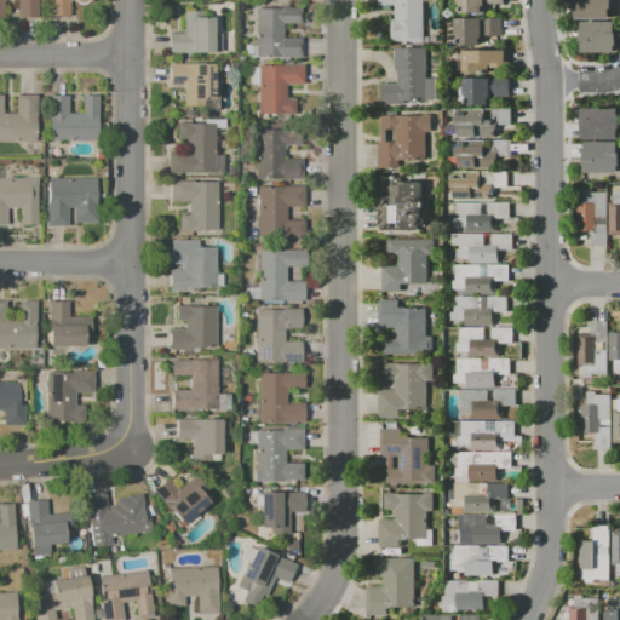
[(0,0),(38,0),(38,17),(17,17),(17,0),(4,0),(5,17),(0,17),(0,0)]
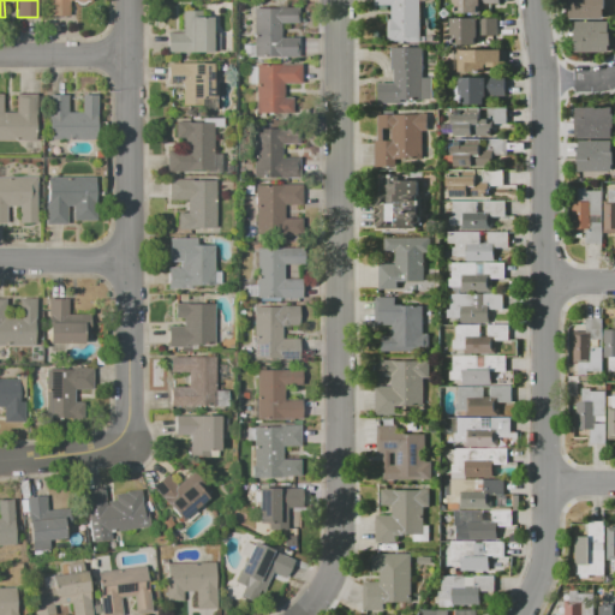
[(51,0),(51,16),(69,16),(67,0),(51,0)]
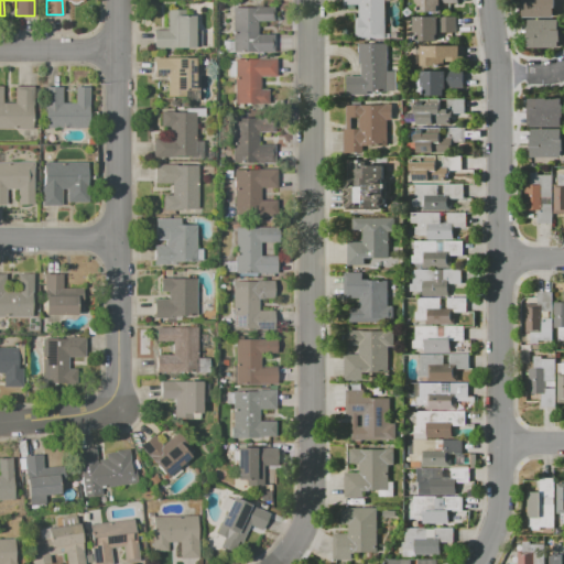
[(386,0),(386,39),(365,39),(365,33),(359,33),(359,6),(343,6),(343,0),(386,0)]
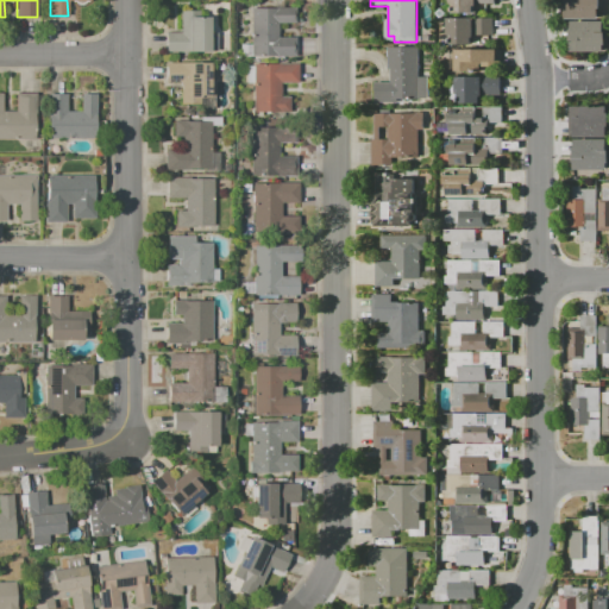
[(450,0),(496,0),(496,6),(476,6),(476,16),(450,16),(450,0)]
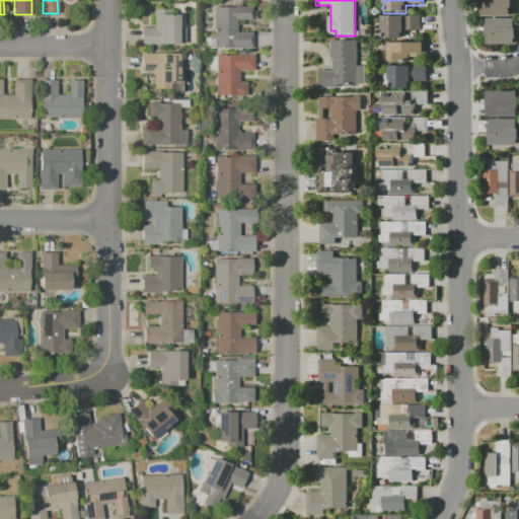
[(511,0),(511,7),(510,7),(510,15),(477,15),(477,0),(511,0)]
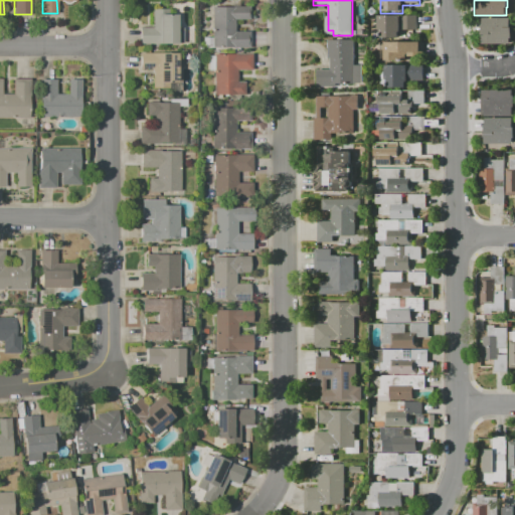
[(211,7),(249,7),(249,19),(234,19),(234,33),(249,33),(249,49),(212,49),(211,7)]
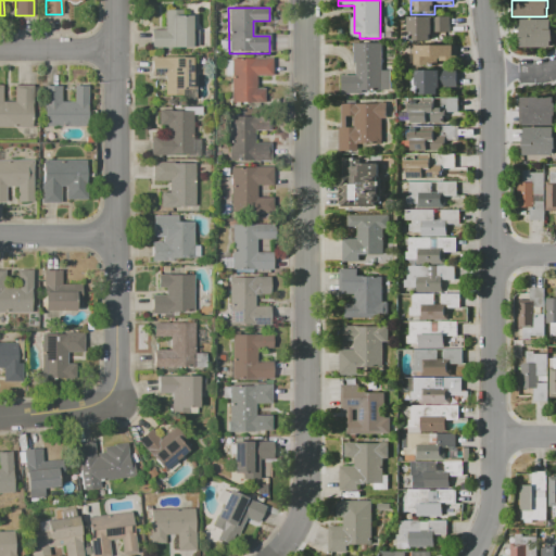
[(151,29),(164,29),(164,9),(182,9),(182,16),(193,16),(193,48),(151,48),(151,29)]
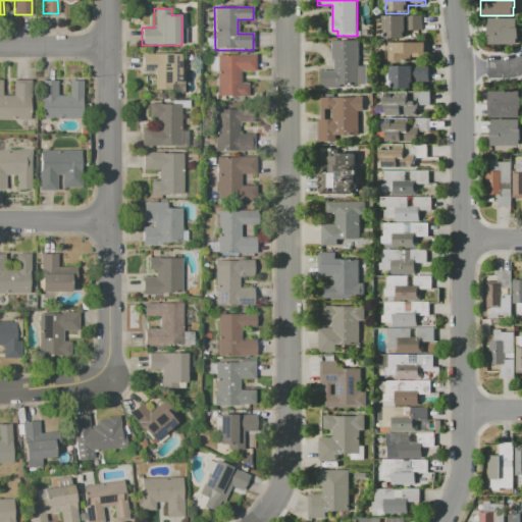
[(383,16),(423,16),(423,33),(405,33),(405,40),(383,40),(383,16)]
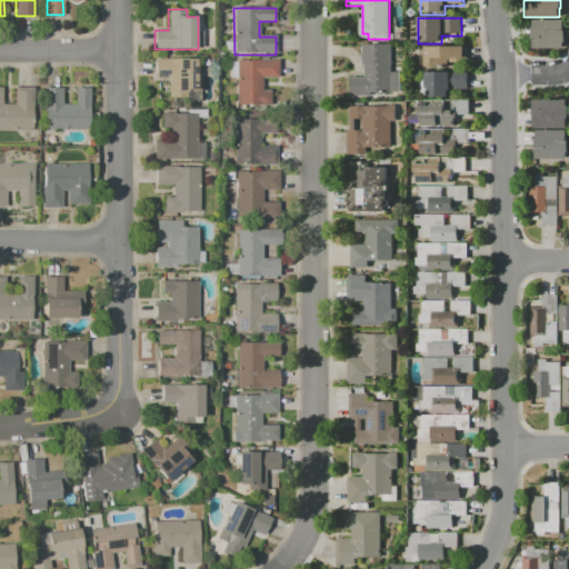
[(563,48),(531,47),(531,32),(532,32),(532,27),(533,27),(533,19),(563,20),(563,29),(566,29),(565,41),(563,41),(563,48)]
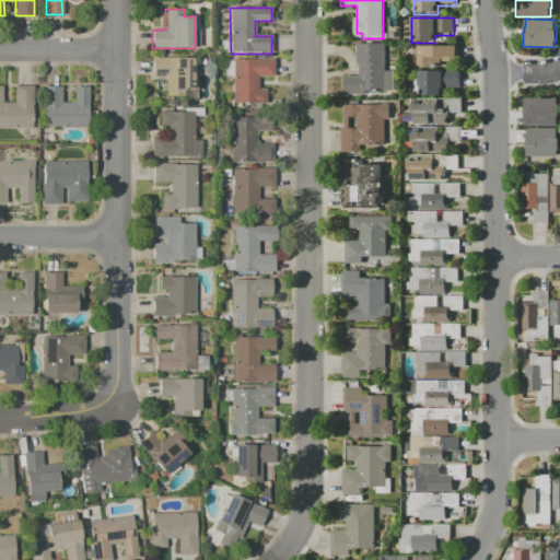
[(384,93),(365,92),(365,96),(343,95),(343,77),(358,77),(359,44),(385,44),(384,93)]
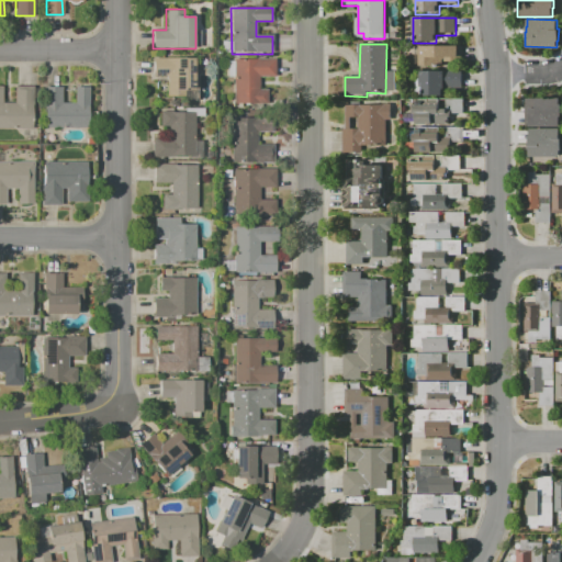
[(422,46),(464,47),(463,64),(445,64),(445,69),(422,69),(422,46)]
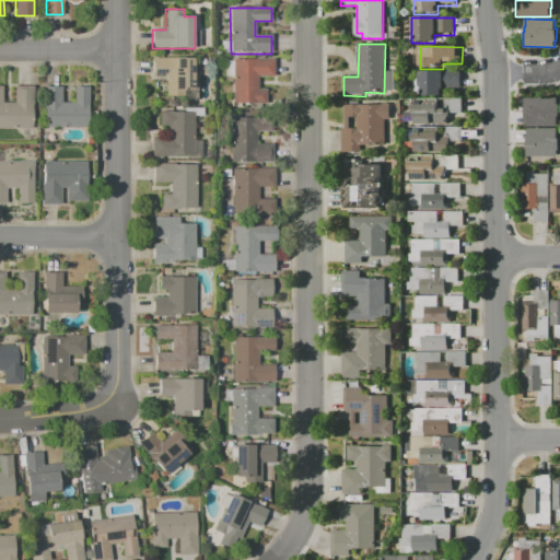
[(153,58),(194,58),(194,91),(175,91),(175,96),(162,96),(162,77),(153,77),(153,58)]
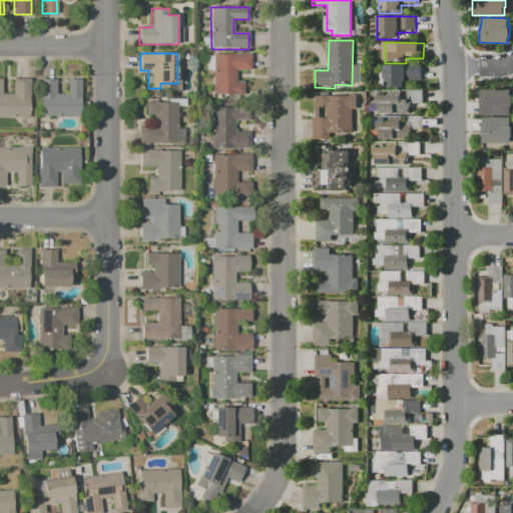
[(214,54),(251,55),(250,70),(237,70),(237,95),(212,94),(214,54)]
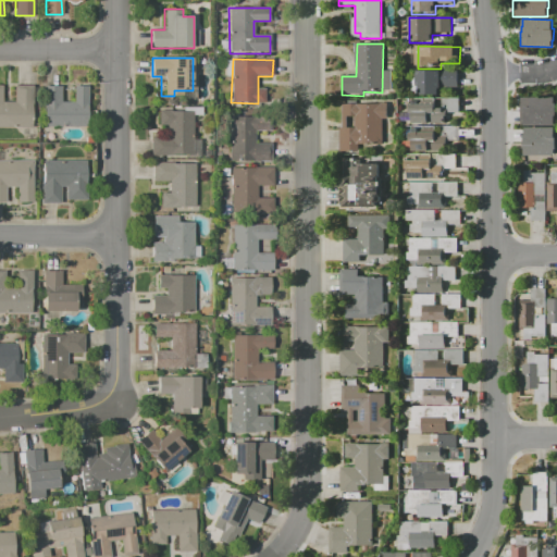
[(417,71),(459,71),(459,88),(440,88),(440,97),(417,97),(417,71)]
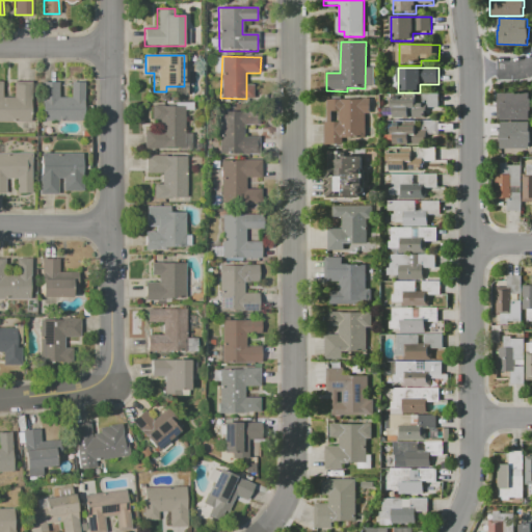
[(0,81),(2,81),(2,97),(14,97),(14,82),(31,82),(31,123),(0,123),(0,81)]
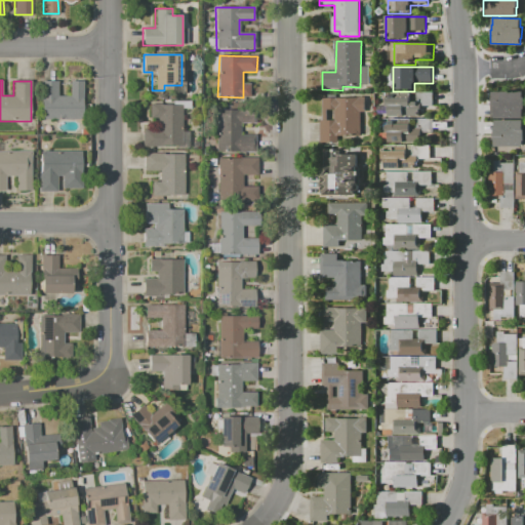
[(41,82),(56,82),(56,96),(70,96),(70,81),(84,81),(84,112),(80,112),(80,120),(41,120),(41,82)]
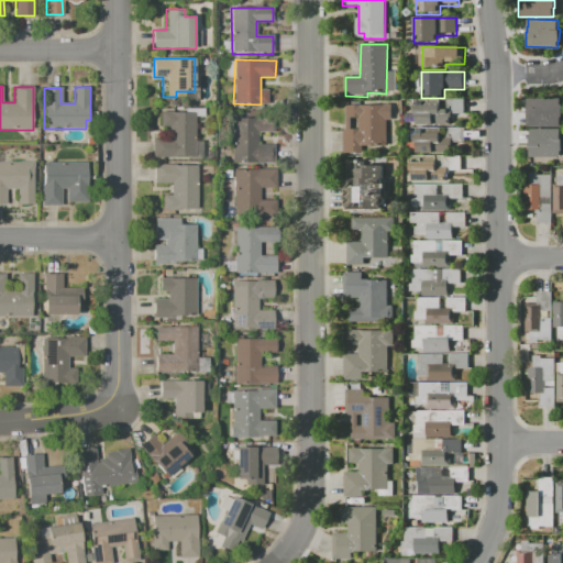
[(561,128),(526,127),(526,98),(562,99),(561,128)]
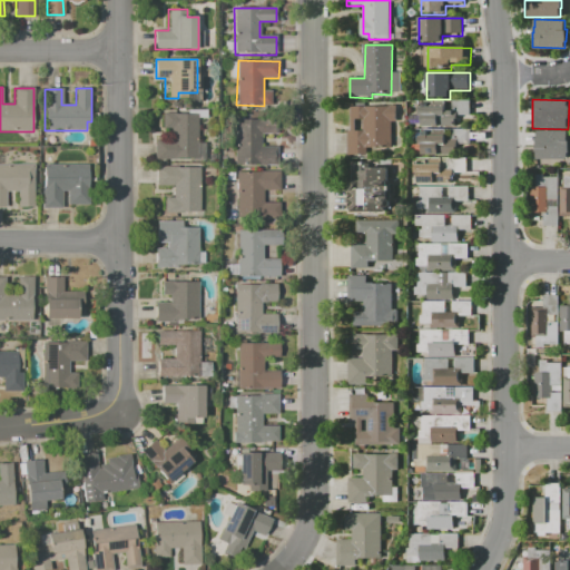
[(422,104),(446,104),(445,110),(453,110),(453,101),(471,101),(471,118),(458,118),(458,127),(423,127),(423,117),(419,117),(419,108),(421,108),(422,104)]
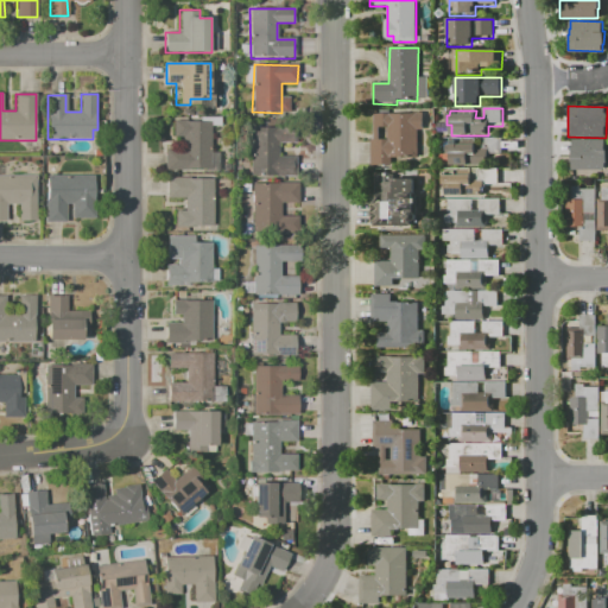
[(391,165),(371,165),(371,139),(387,139),(387,128),(374,128),(374,114),(423,114),(423,132),(417,132),(417,158),(391,158),(391,165)]
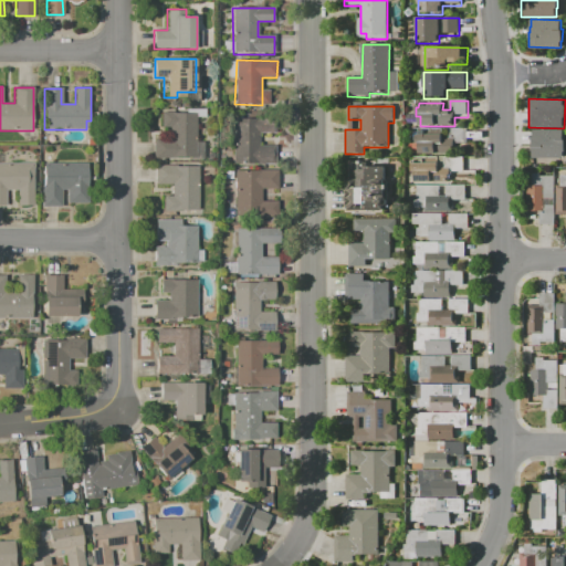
[(154,139),(169,139),(169,128),(163,128),(163,112),(195,112),(195,133),(190,133),(190,140),(196,140),(196,158),(155,158),(154,139)]
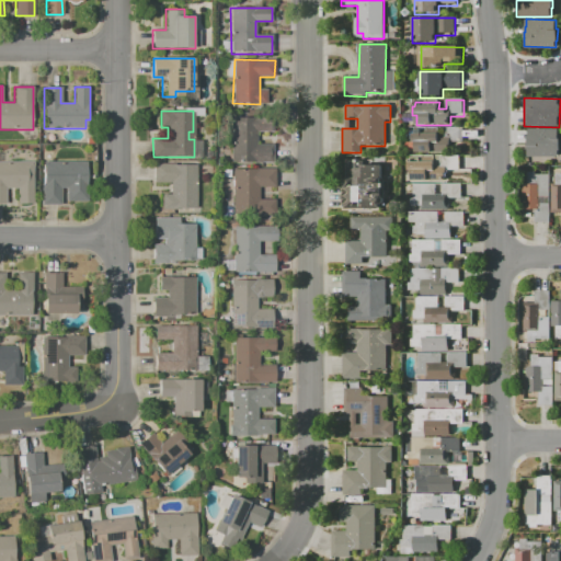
[(231,117),(273,117),(273,132),(260,132),(260,145),(270,145),(270,162),(231,161),(231,117)]
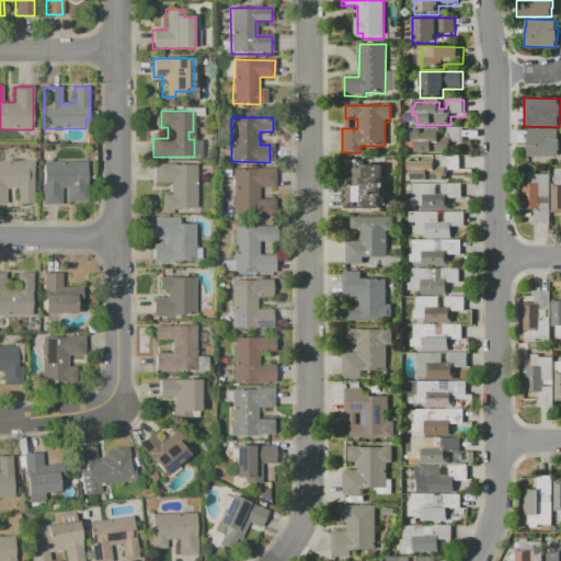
[(414,129),(438,129),(438,136),(446,136),(446,127),(464,127),(464,145),(450,145),(450,152),(416,152),(416,142),(412,142),(412,134),(414,134),(414,129)]
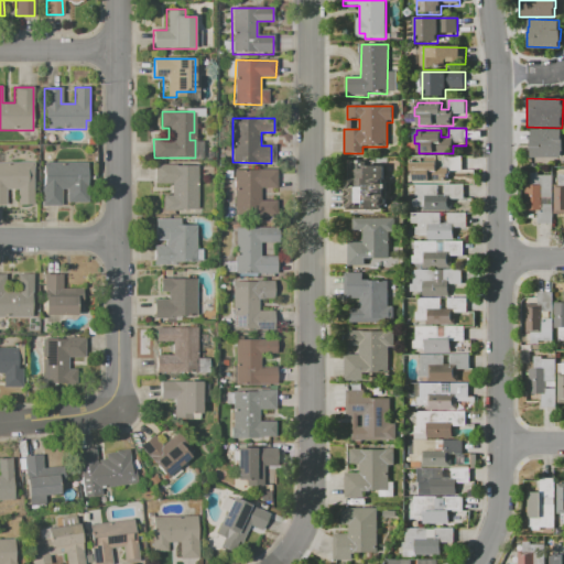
[(563,129),(563,158),(529,156),(530,142),(531,142),(531,129),(563,129)]
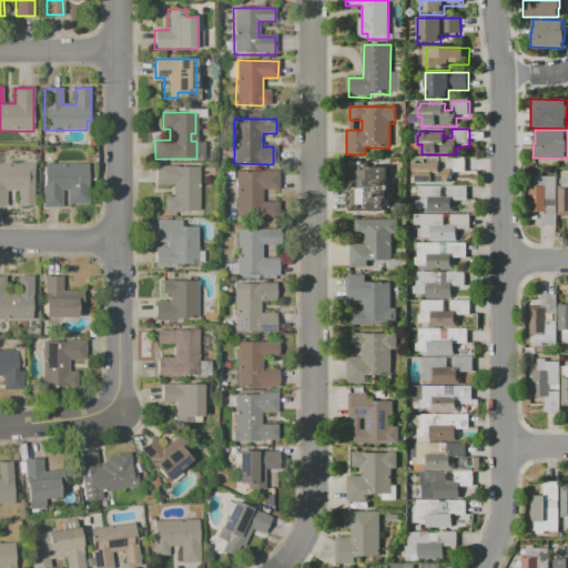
[(416,160),(440,160),(440,166),(447,166),(447,158),(465,158),(465,175),(453,175),(453,183),(417,183),(417,173),(414,173),(414,164),(416,164),(416,160)]
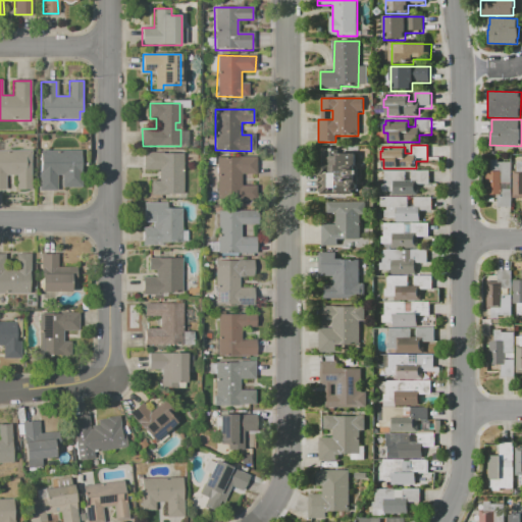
[(0,150),(32,150),(33,190),(16,191),(16,175),(5,175),(5,190),(0,190),(0,150)]
